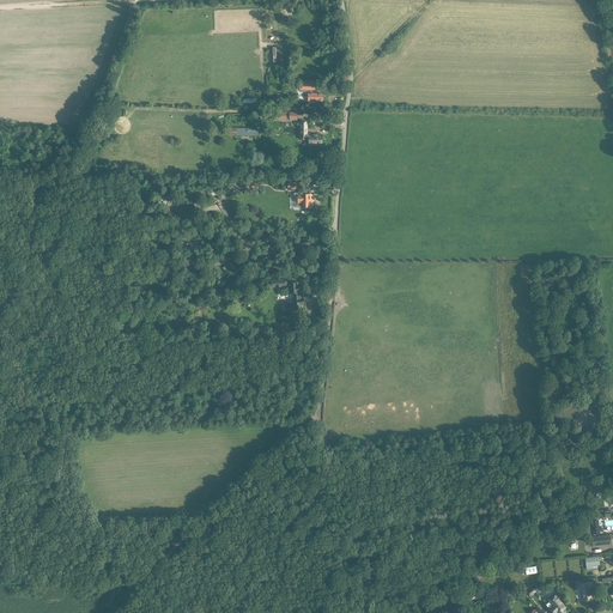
[(317,93),(317,86),(315,86),(315,84),(305,84),(305,90),(302,90),(302,95),(308,95),(308,93),(310,93),(310,101),(319,101),(319,102),(321,102),(321,101),(322,101),(322,93),(317,93)]
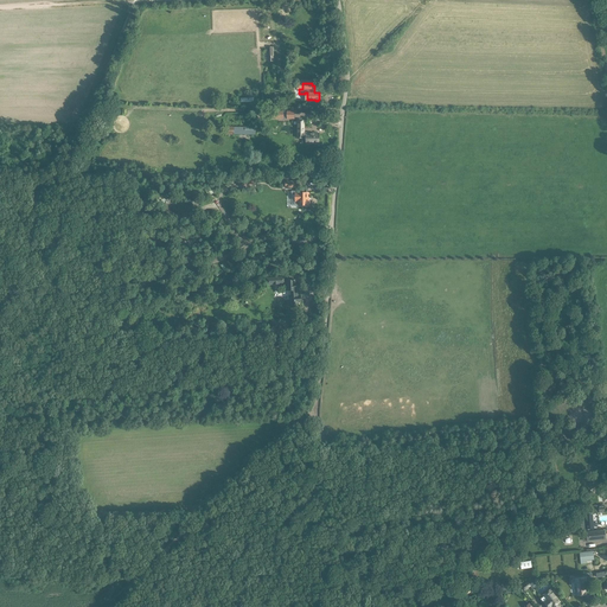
[(306,146),(310,146),(310,144),(319,144),(319,134),(306,133),(304,133),(304,121),(298,121),(298,138),(306,138),(306,144),(306,146)]
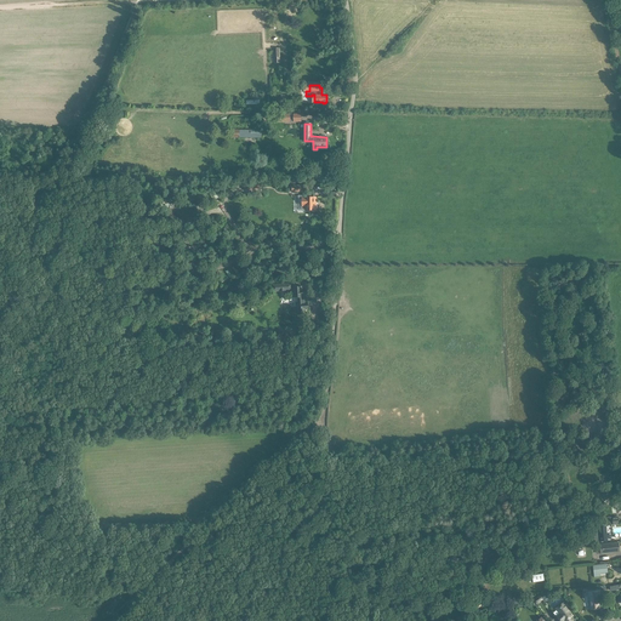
[(309,195),(300,195),(300,199),(302,199),(302,209),(306,209),(306,211),(315,211),(315,198),(309,198),(309,195)]
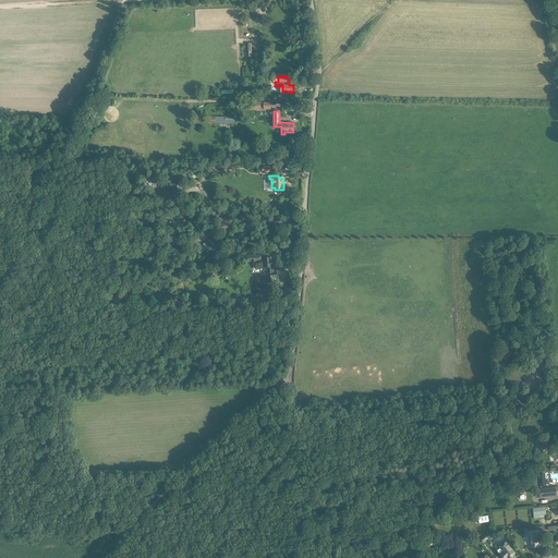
[(277,278),(276,259),(271,261),(271,257),(270,257),(264,258),(264,267),(268,267),(269,273),(267,273),(267,282),(275,282),(275,278),(277,278)]
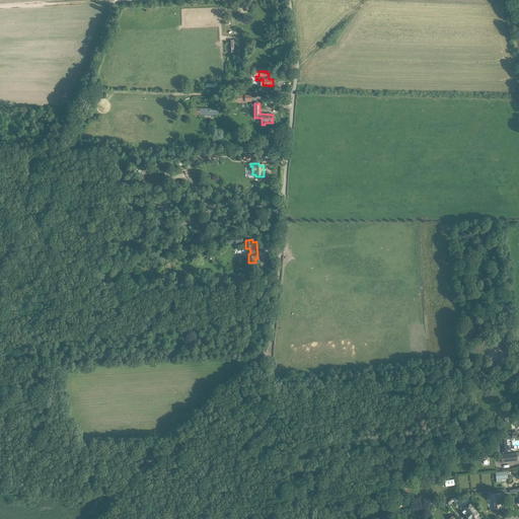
[(518,461),(517,453),(501,455),(502,463),(518,461)]
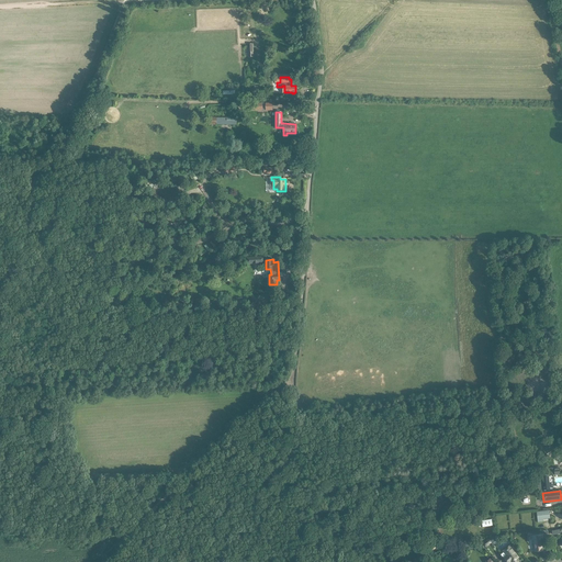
[(417,506),(422,506),(420,496),(401,497),(402,503),(417,502),(417,506)]
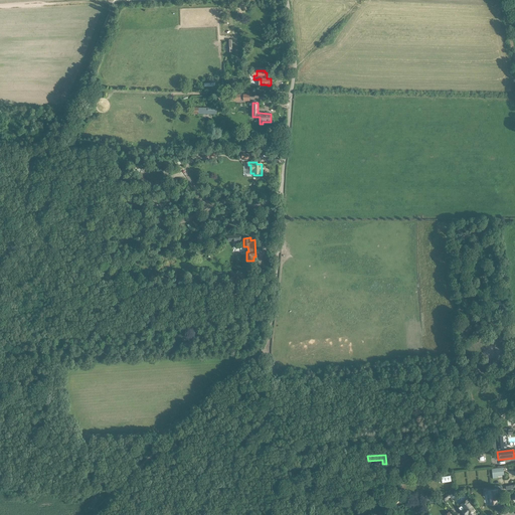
[(503,468),(492,469),(493,476),(504,475),(503,468)]
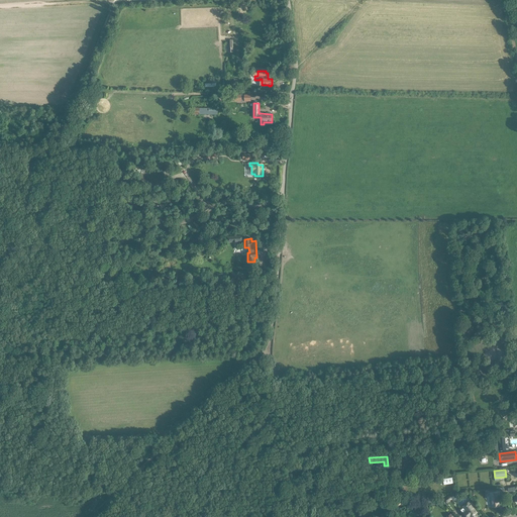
[(499,492),(501,492),(500,490),(497,490),(497,491),(497,492),(490,493),(491,498),(492,507),(499,507),(499,502),(501,502),(499,492)]
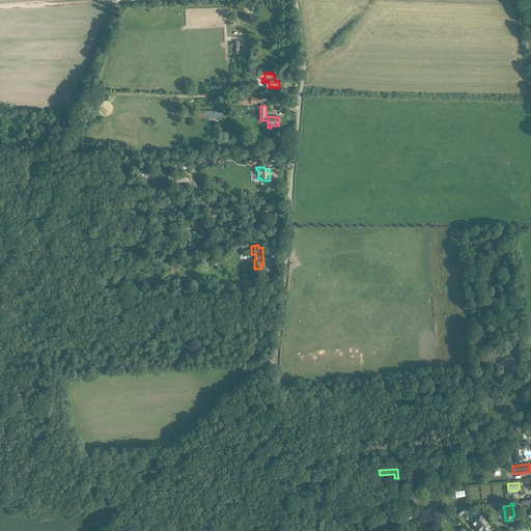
[(465,513),(462,508),(455,513),(458,518),(465,513)]
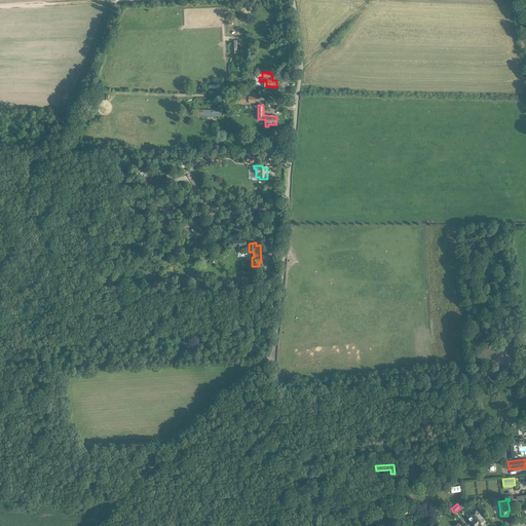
[(472,522),(474,525),(476,525),(478,525),(484,525),(483,523),(485,522),(480,516),(482,515),(480,511),(478,513),(477,511),(471,515),(475,520),(472,522)]
